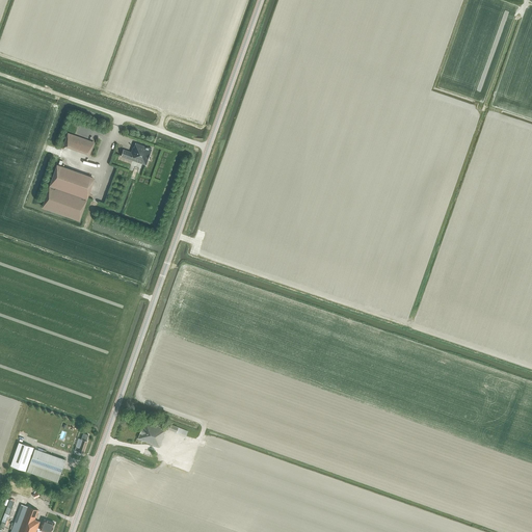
[(68,134),(63,145),(92,156),(97,143),(68,134)]
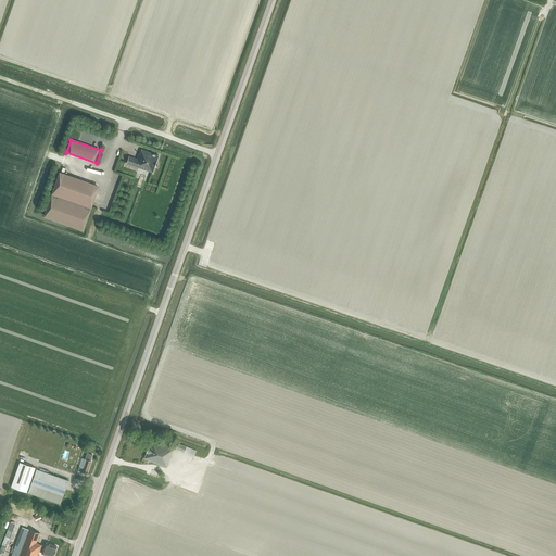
[(152,173),(153,173),(153,172),(159,156),(159,155),(141,150),(140,154),(139,153),(138,158),(129,155),(126,163),(152,173)]
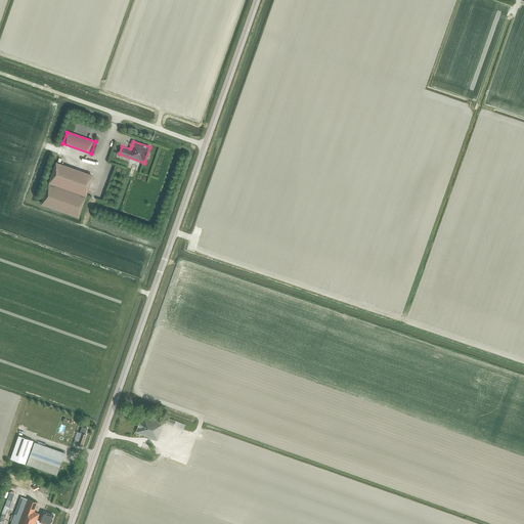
[(85,195),(92,176),(56,163),(50,182),(85,195)]
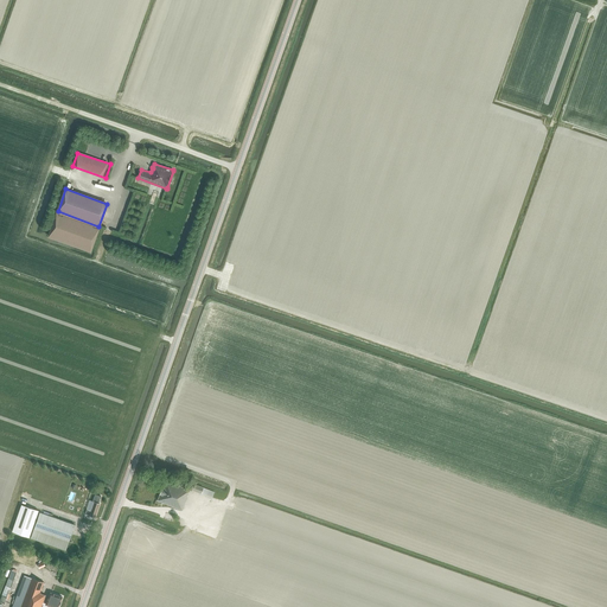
[(58,211),(51,230),(93,244),(98,227),(58,211)]
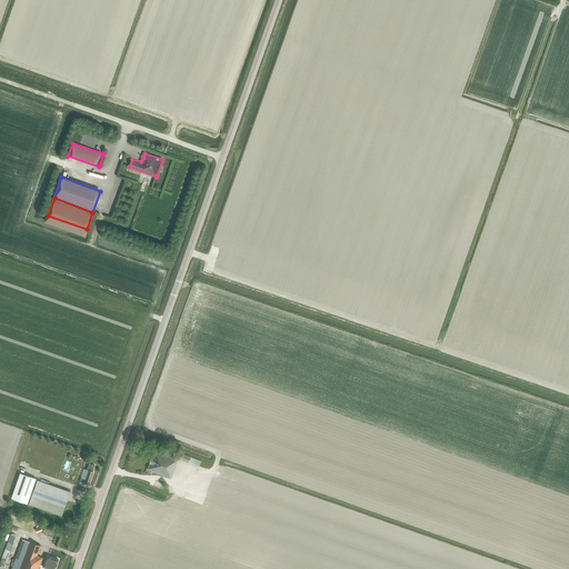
[(177,465),(176,465),(178,459),(155,450),(152,456),(150,462),(148,469),(171,478),(177,465)]
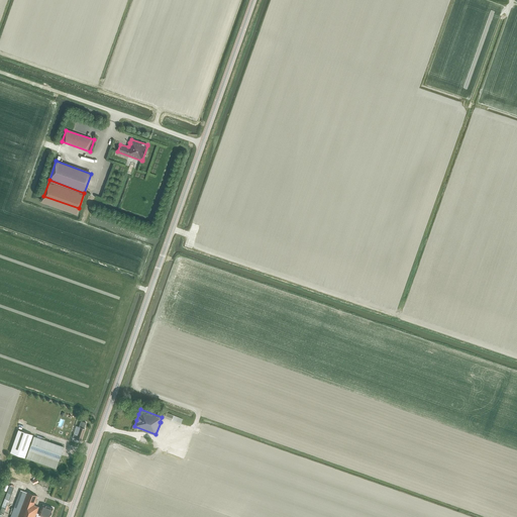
[(172,420),(181,424),(183,419),(174,415),(164,411),(162,416),(172,420)]
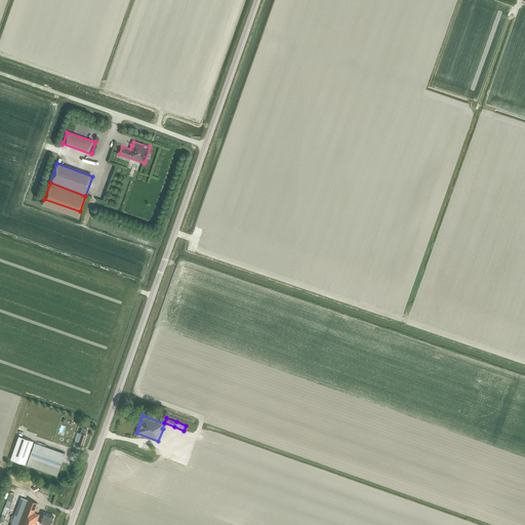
[(74,444),(77,445),(77,446),(78,446),(77,448),(80,449),(81,447),(82,447),(86,435),(84,435),(86,429),(81,427),(79,433),(81,434),(78,442),(75,440),(74,444)]
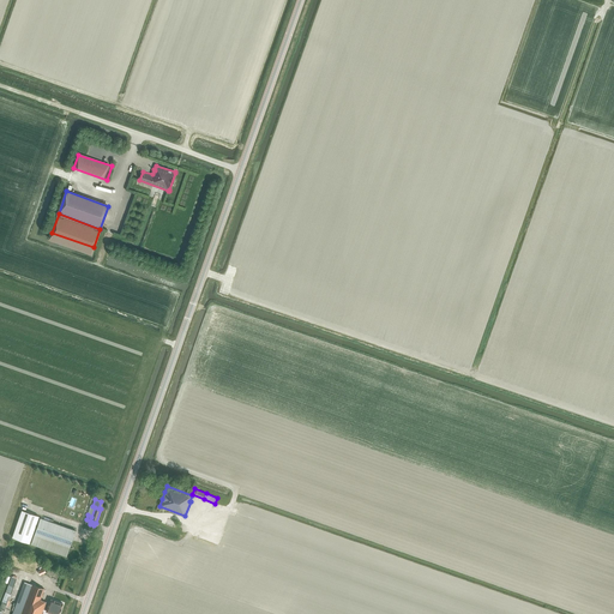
[(38,519),(22,513),(12,540),(29,546),(38,519)]
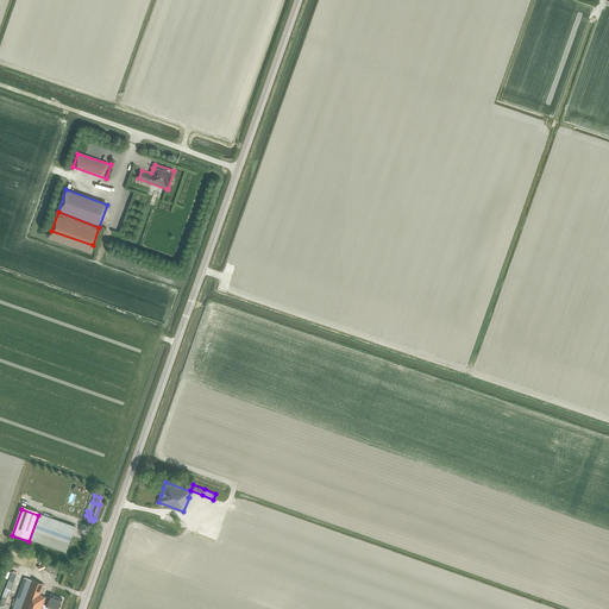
[(31,540),(67,552),(75,526),(41,514),(31,540)]
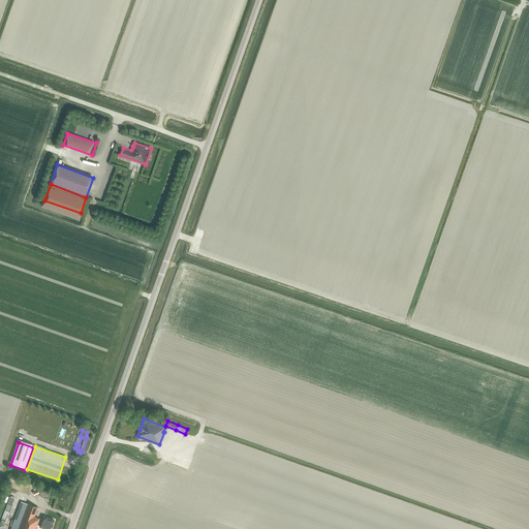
[(0,523),(0,524),(4,526),(14,498),(10,497),(0,523)]
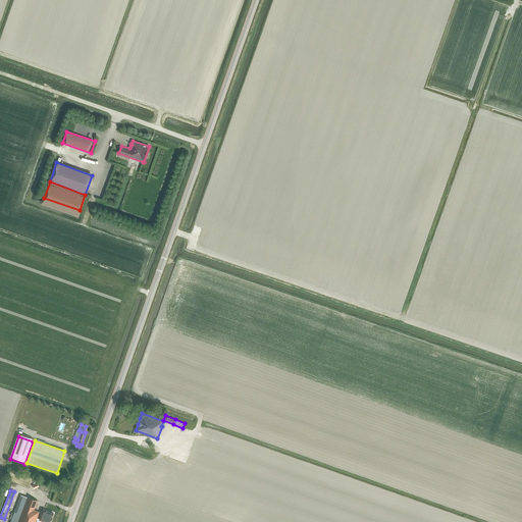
[(10,521),(17,521),(27,497),(20,494),(10,521)]
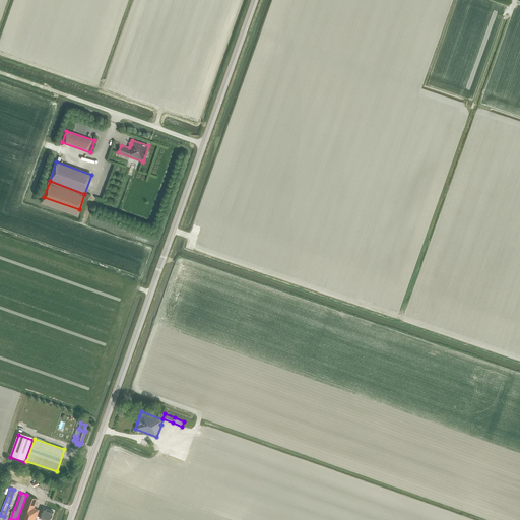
[(35,508),(35,507),(38,499),(27,495),(17,519),(35,519),(39,510),(35,508)]
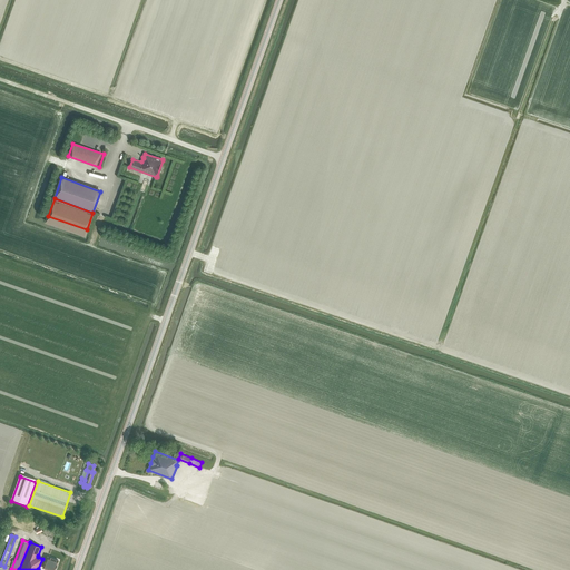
[(42,567),(49,569),(55,569),(59,560),(47,556),(42,567)]
